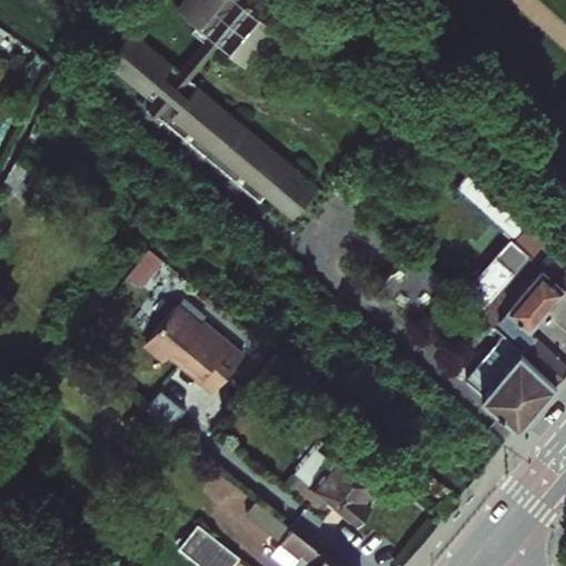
[(258,204),(262,198),(290,221),(317,191),(190,82),(214,53),(225,62),(230,56),(250,72),(281,36),(240,0),(186,0),(177,11),(197,28),(191,35),(201,43),(177,72),(130,32),(103,63),(150,105),(146,109),(258,204)]
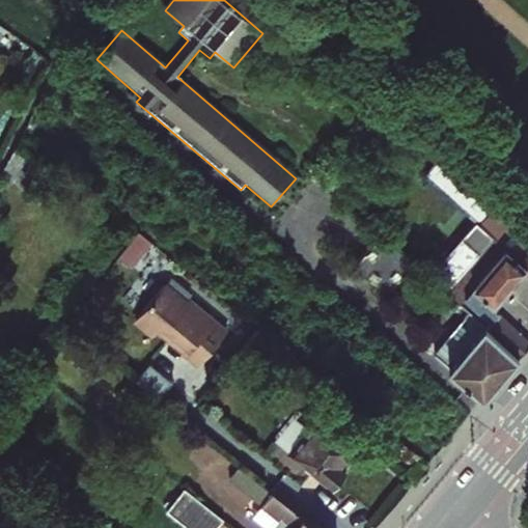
[(57,175),(17,145),(1,173),(38,201),(57,175)]
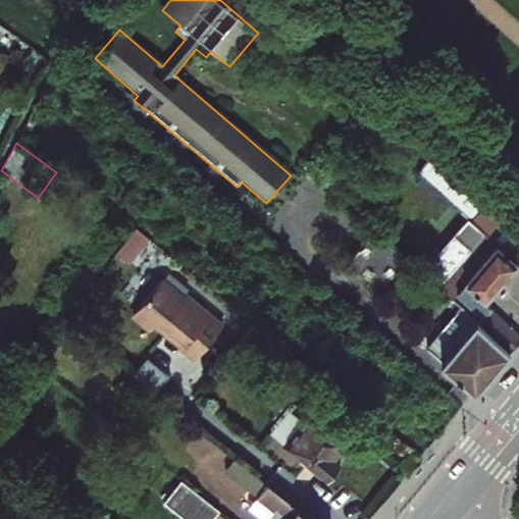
[(518,235),(432,158),(416,177),(465,221),(518,269),(518,235)]
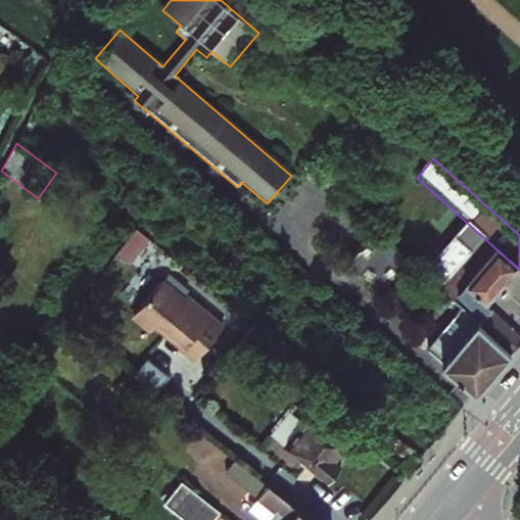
[(418,268),(453,299),(466,284),(519,332),(519,270),(466,222),(453,237),(470,252),(445,281),(424,262),(418,268)]
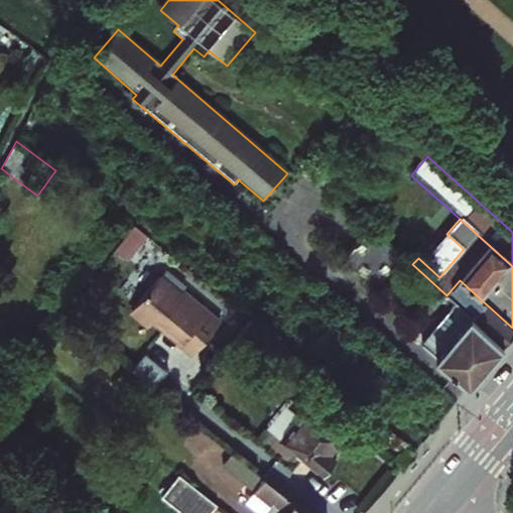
[(126,262),(146,238),(132,228),(113,252),(126,262)]
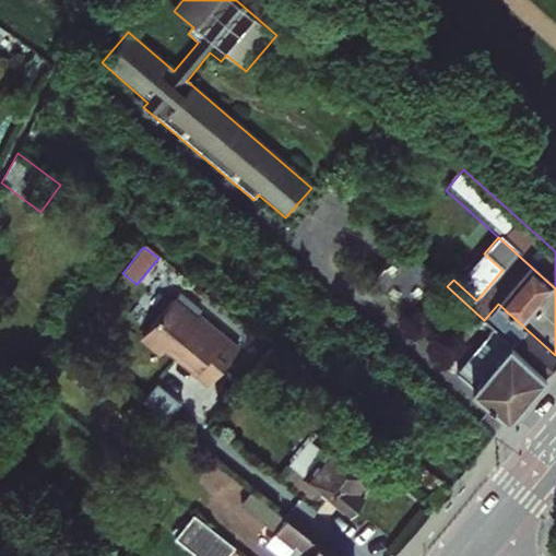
[(438,279),(403,248),(371,284),(406,315),(438,279)]
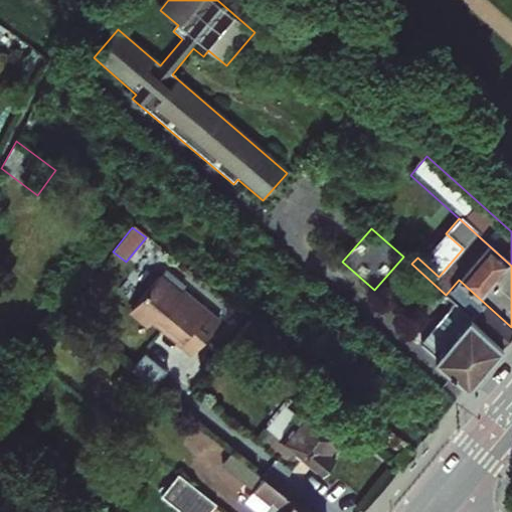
[(158,279),(131,313),(148,328),(156,320),(167,328),(164,332),(193,355),(219,323),(182,293),(179,297),(158,279)]
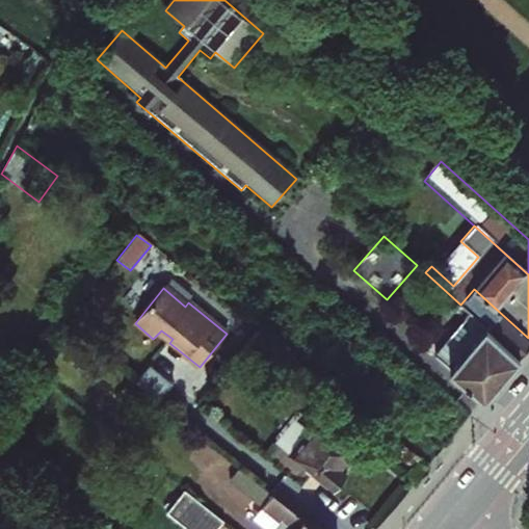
[(460,305),(471,313),(519,356),(528,344),(528,338),(474,289),(460,305)]
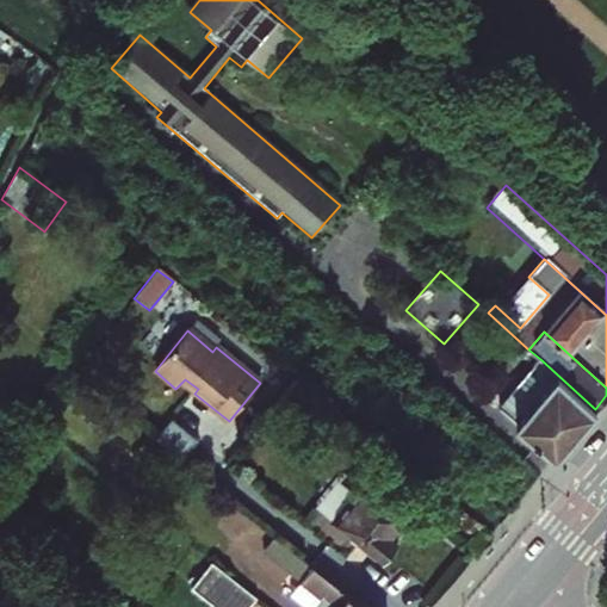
[(497,408),(553,458),(595,409),(540,359),(497,408)]
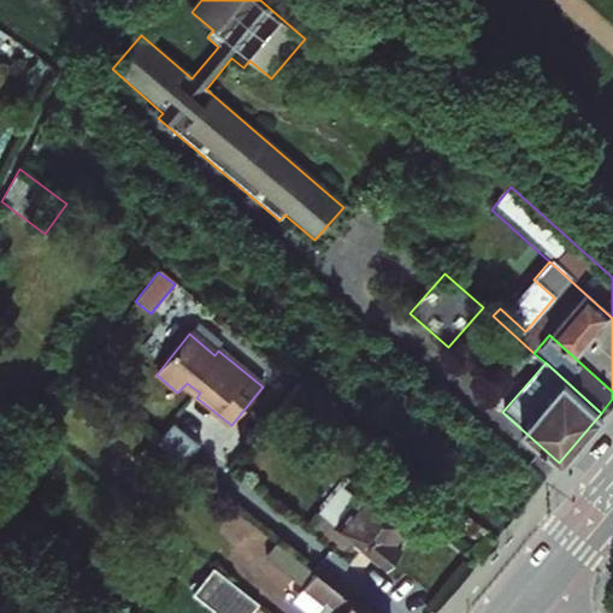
[(411,519),(393,505),(383,497),(367,485),(335,526),(379,561),(382,558),(389,558),(395,550),(394,543),(400,537),(398,536),(411,519)]
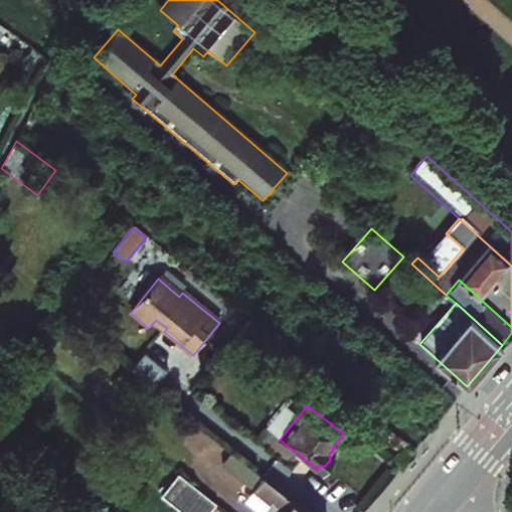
[(325,409),(320,415),(328,421),(333,415),(325,409)]
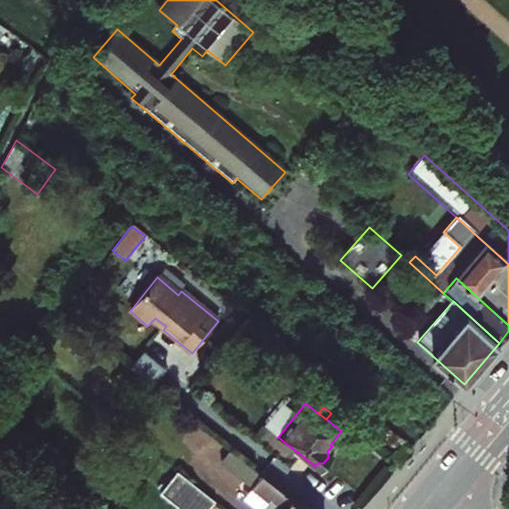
[(303,508),(253,468),(231,451),(220,465),(252,490),(243,501),(253,508),(303,508)]
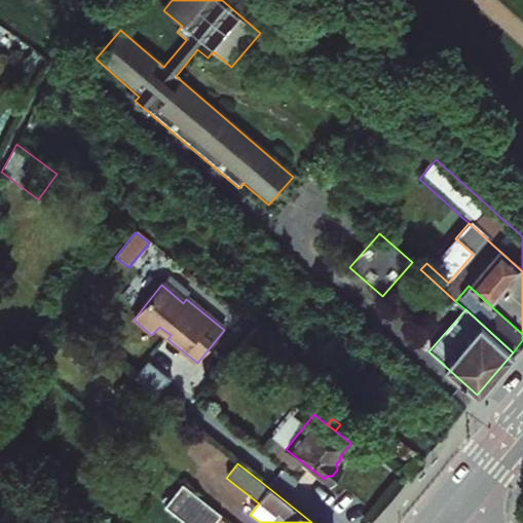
[(215,522),(221,516),(182,485),(167,502),(192,522),(215,522)]
